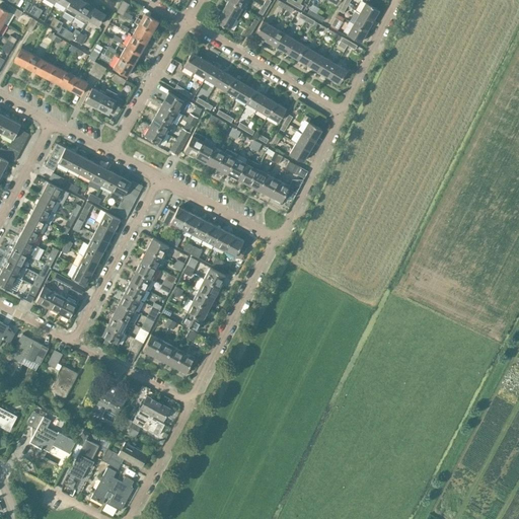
[(74,17),(83,1),(81,0),(70,0),(66,6),(64,11),(74,17)]
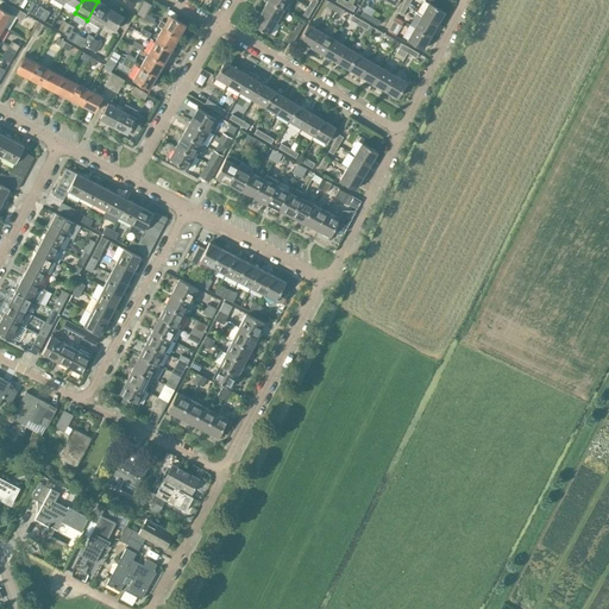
[(283,8),(268,0),(267,0),(261,12),(276,22),(283,8)]
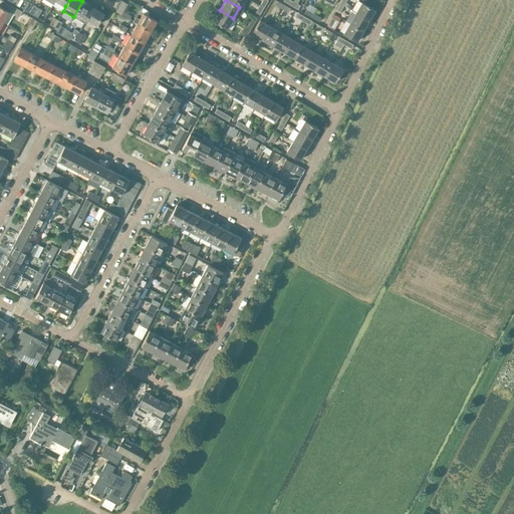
[(276,0),(274,4),(281,8),(283,4),(276,0)]
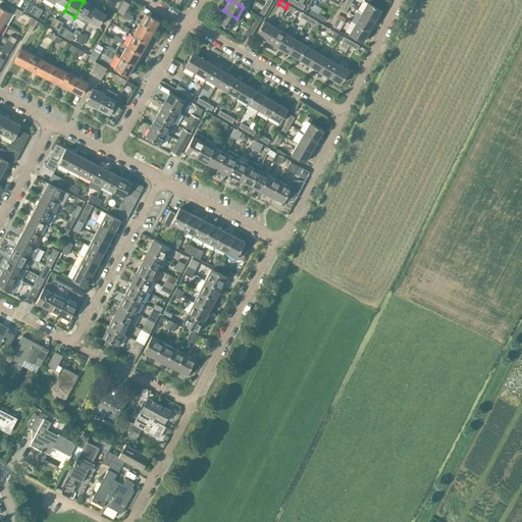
[(84,1),(74,17),(86,23),(88,19),(95,7),(84,1)]
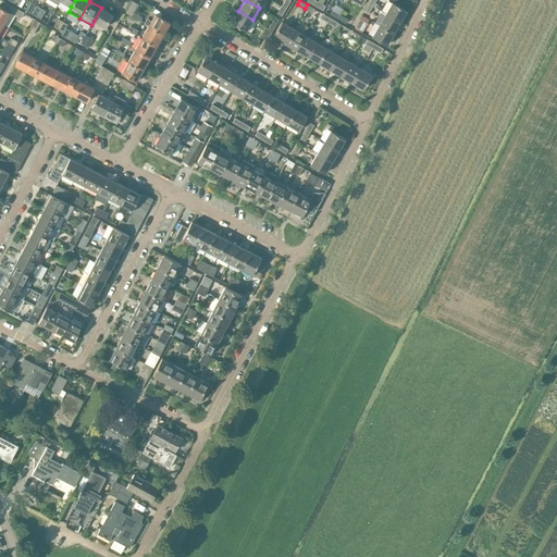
[(132,1),(125,13),(139,21),(141,17),(134,12),(138,4),(132,1)]
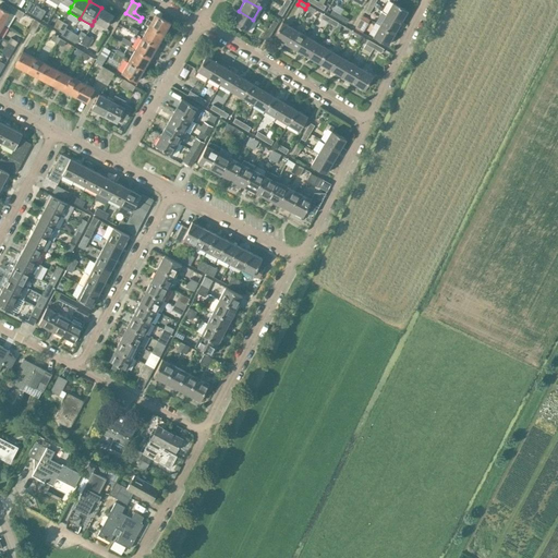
[(317,1),(315,5),(323,11),(326,7),(317,1)]
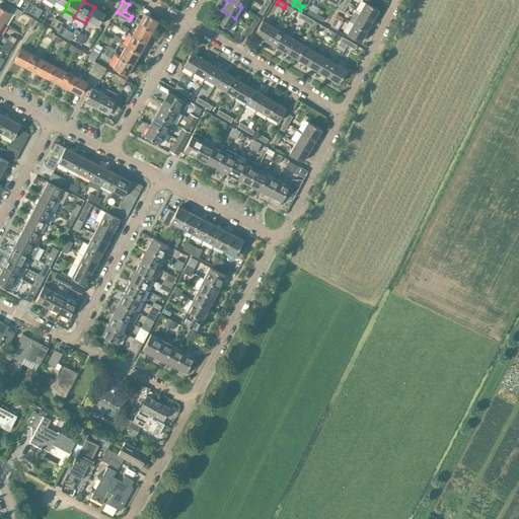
[(365,2),(359,13),(372,20),(379,10),(365,2)]
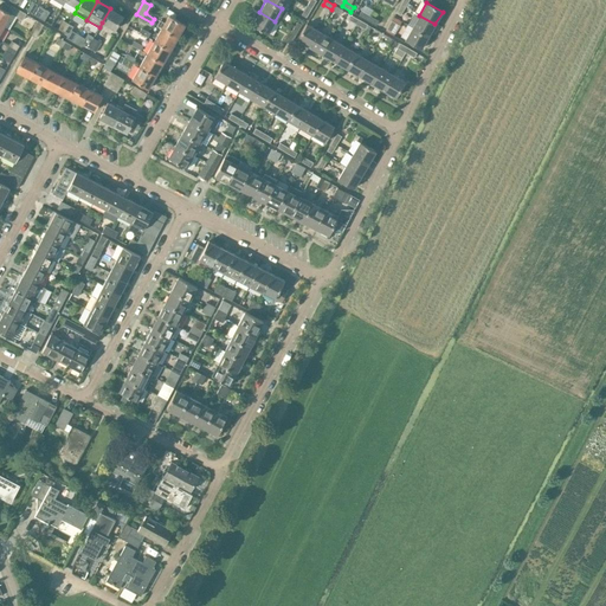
[(11,5),(7,12),(0,7),(0,24),(4,26),(11,14),(21,20),(26,14),(11,5)]
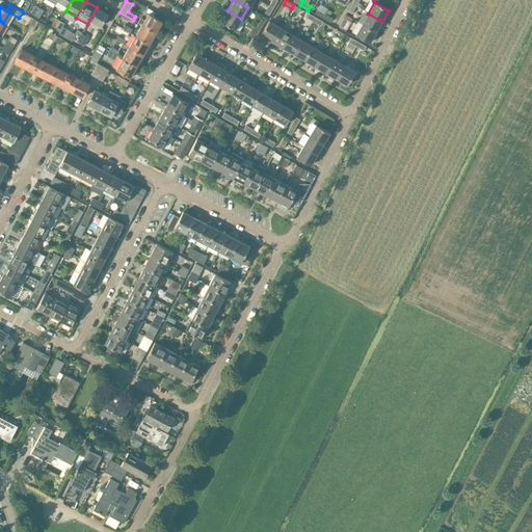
[(293,4),(291,8),(298,14),(301,9),(293,4)]
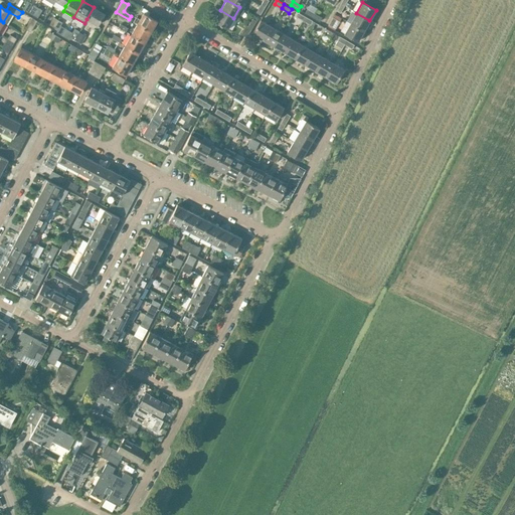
[(340,4),(336,11),(340,13),(344,6),(340,4)]
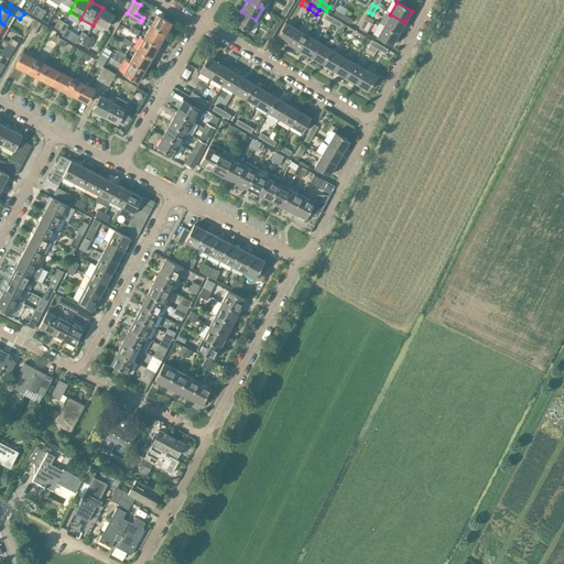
[(36,6),(31,13),(35,15),(36,17),(41,8),(36,6)]
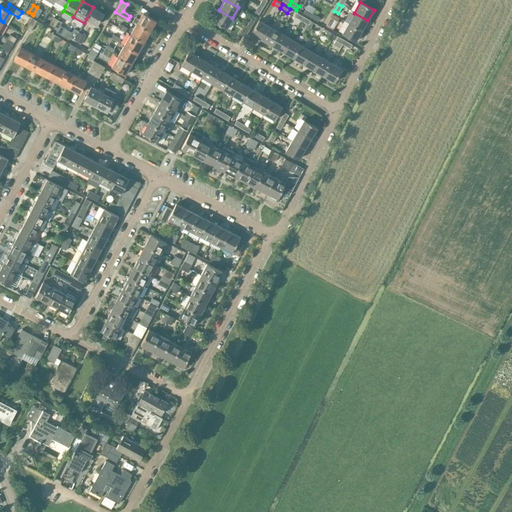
[(259,5),(254,12),(258,15),(263,7),(259,5)]
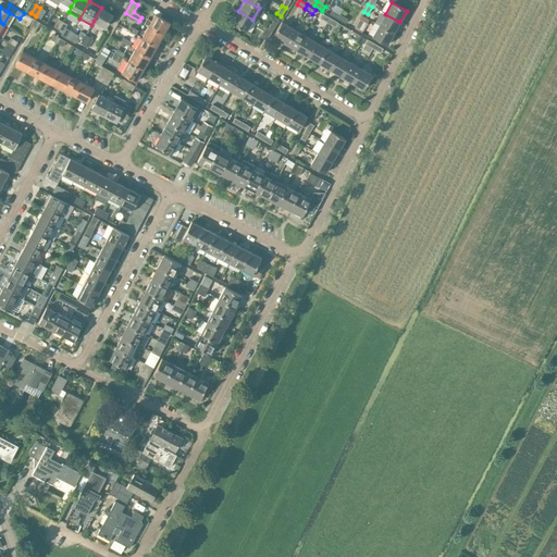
[(40,8),(36,16),(40,19),(45,11),(40,8)]
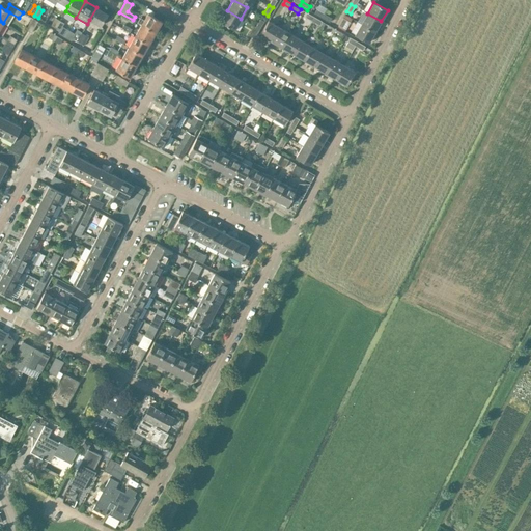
[(89,20),(101,26),(108,14),(96,7),(89,20)]
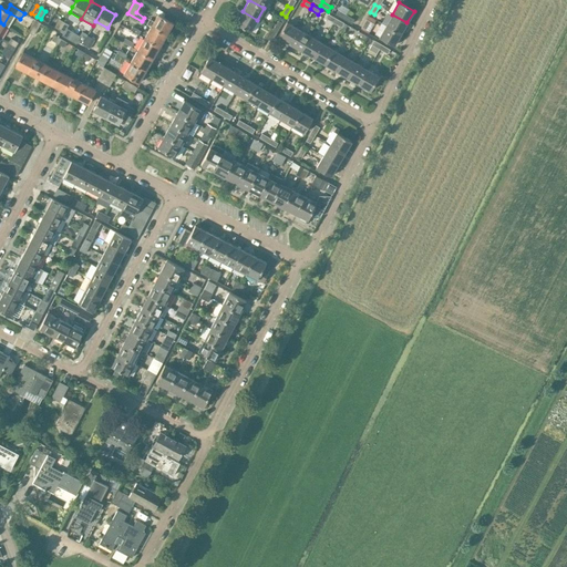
[(338,10),(336,14),(343,19),(346,14),(338,10)]
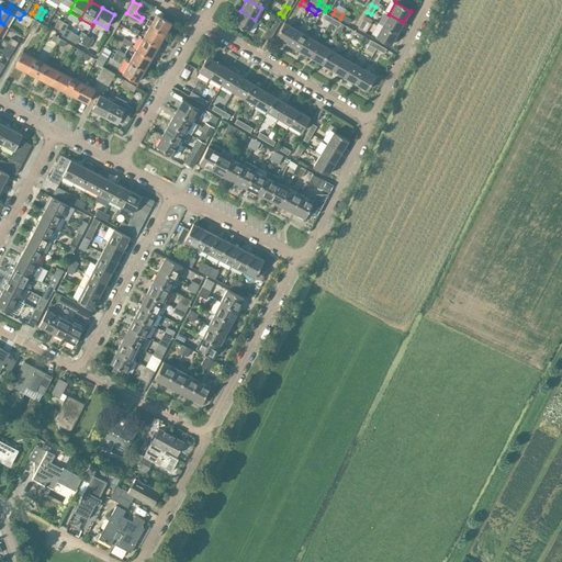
[(255,20),(240,11),(234,23),(248,31),(255,20)]
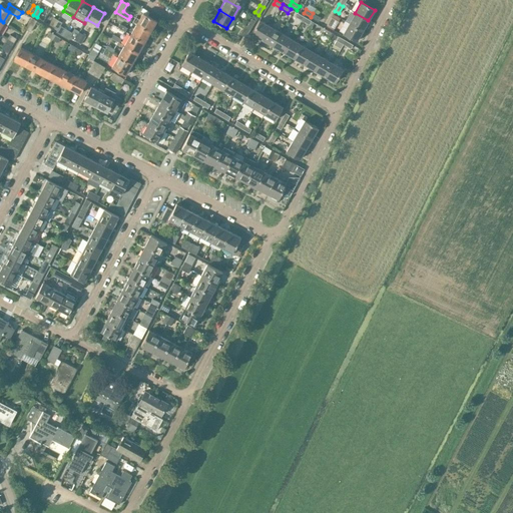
[(132,22),(136,24),(150,32),(156,20),(143,12),(139,19),(135,17),(132,22)]
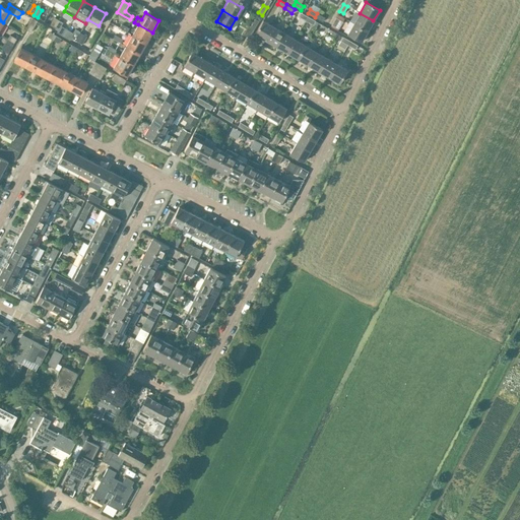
[(301,12),(299,16),(306,20),(308,16),(301,12)]
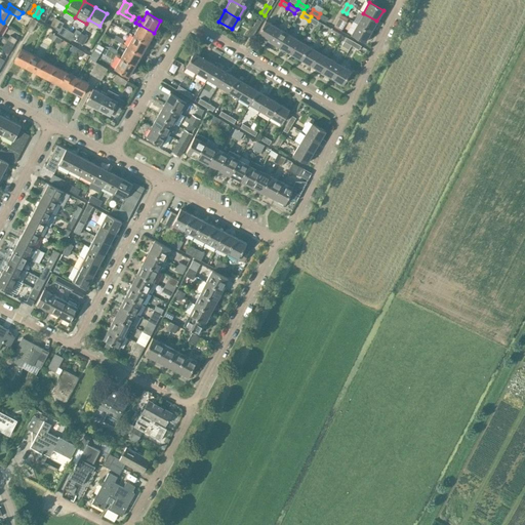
[(320,13),(318,17),(325,23),(327,18),(328,17),(320,13)]
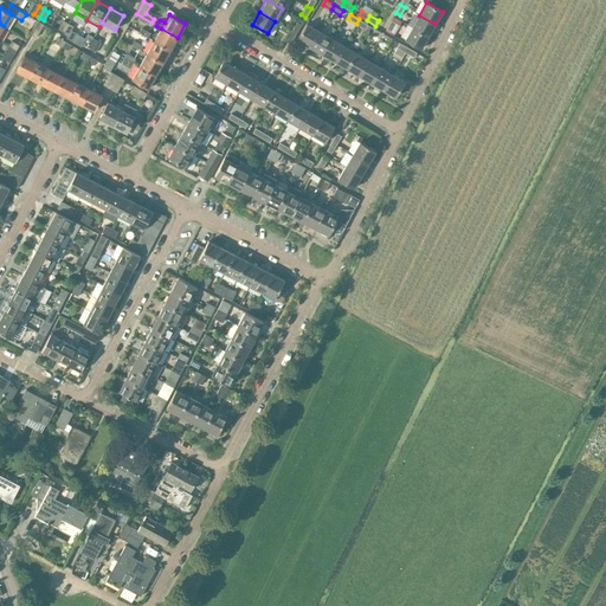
[(419,15),(412,27),(427,37),(434,24),(419,15)]
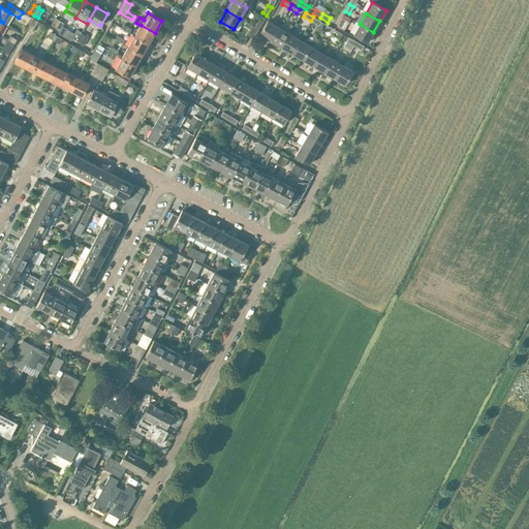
[(313,17),(311,21),(318,26),(320,22),(313,17)]
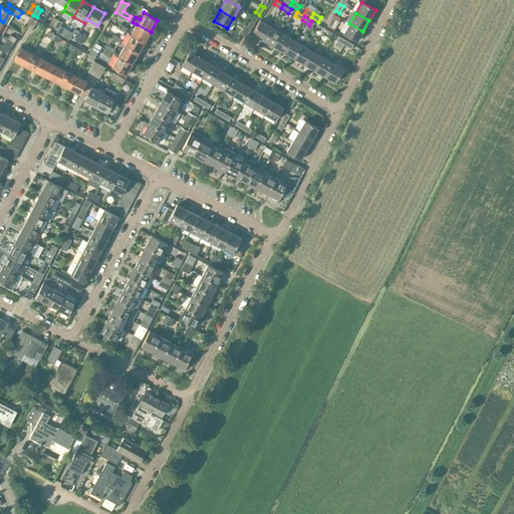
[(53,17),(49,24),(53,27),(57,20),(53,17)]
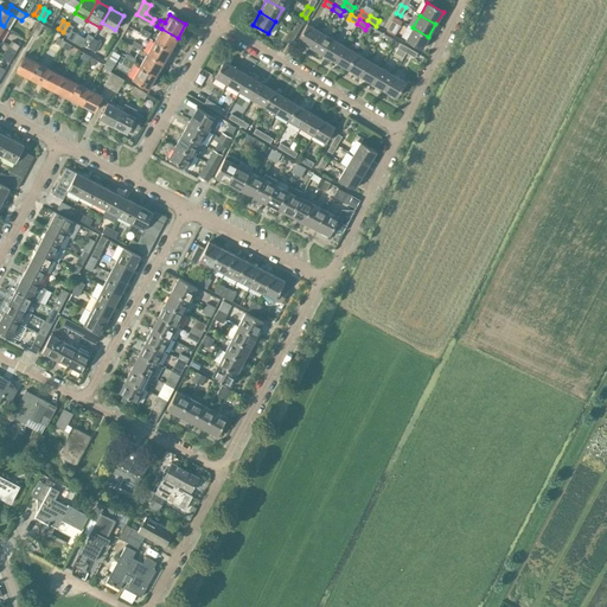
[(393,20),(387,29),(391,32),(396,24),(396,23),(393,20)]
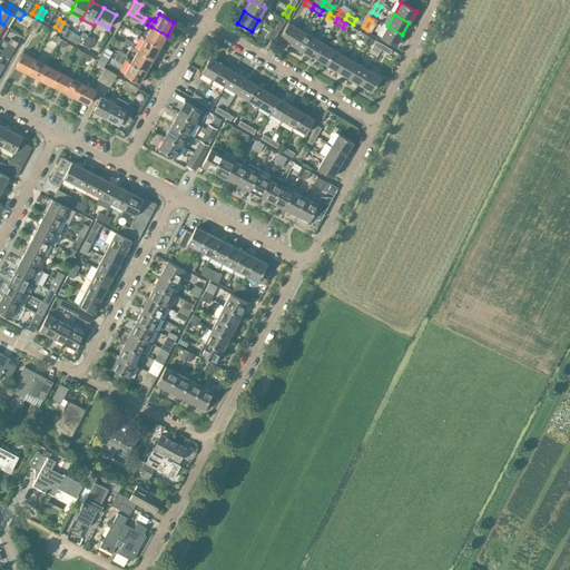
[(33,36),(41,23),(35,20),(28,32),(33,36)]
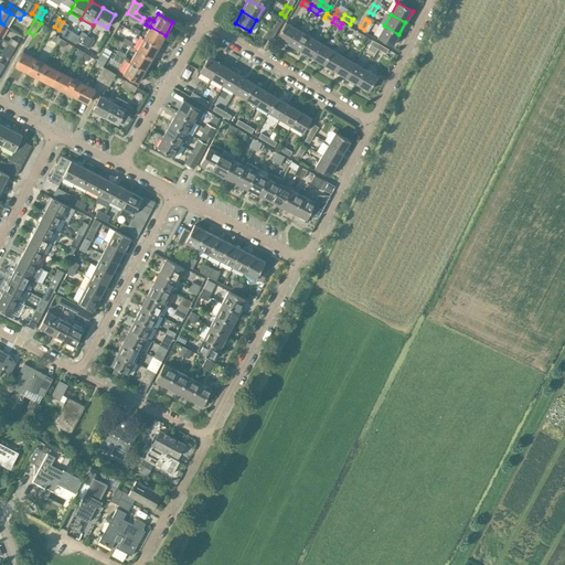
[(272,29),(277,31),(281,23),(277,21),(272,29)]
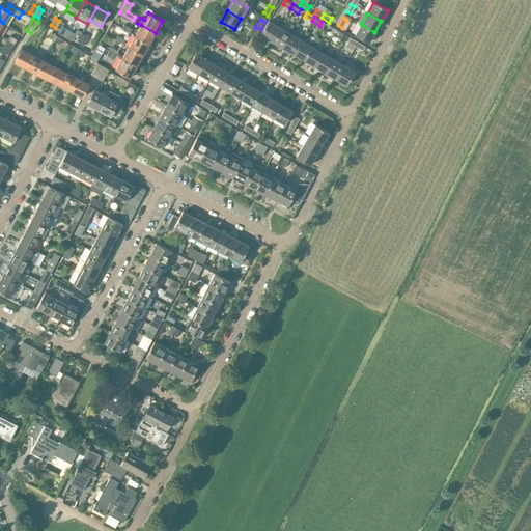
[(59,21),(55,28),(59,30),(64,23),(59,21)]
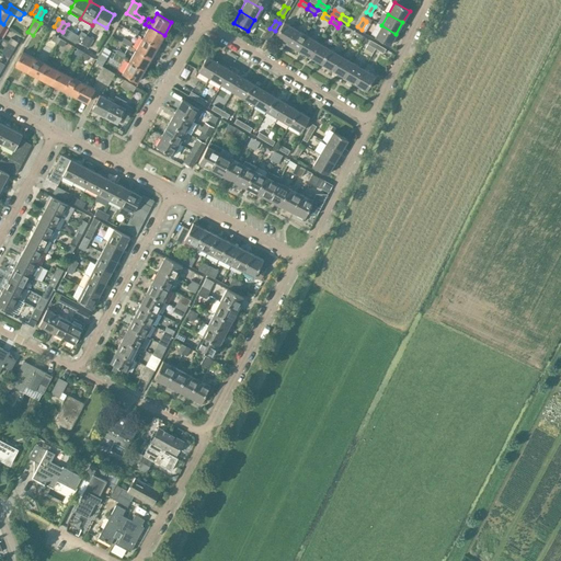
[(284,22),(275,36),(287,43),(295,29),(284,22)]
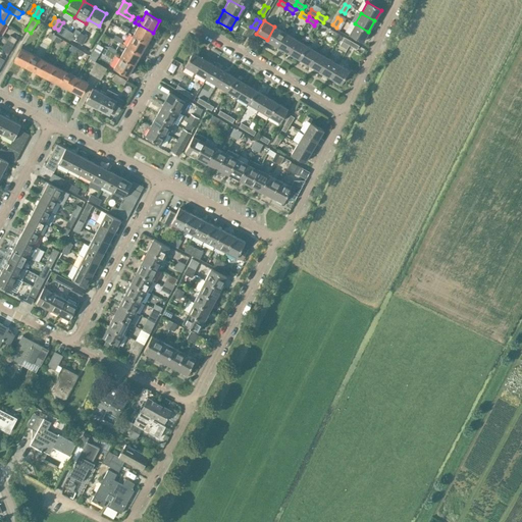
[(368,32),(355,23),(349,35),(362,42),(368,32)]
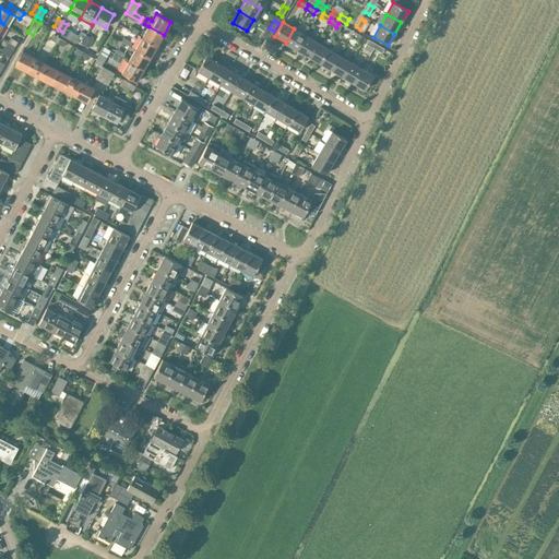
[(164,35),(149,26),(142,37),(157,46),(164,35)]
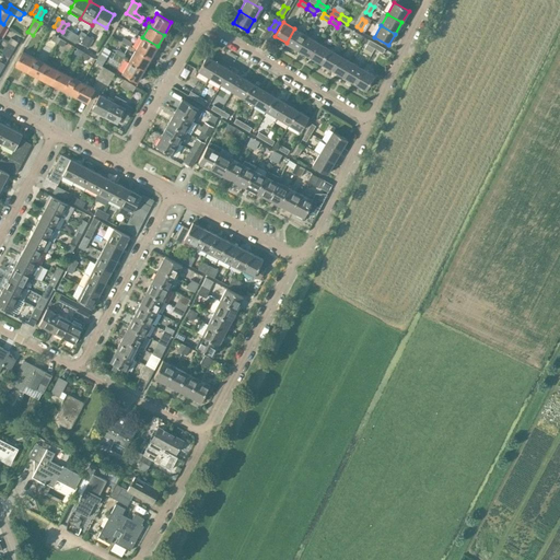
[(275,31),(269,28),(268,27),(261,37),(268,42),(275,31)]
